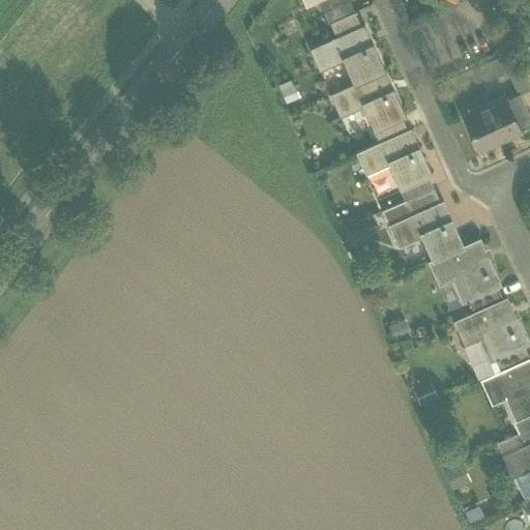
[(328,23),(354,11),(349,0),(318,0),(328,23)]
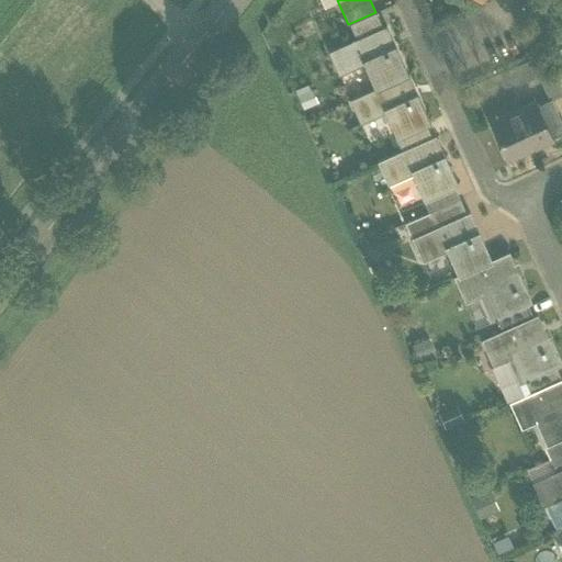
[(375,12),(349,24),(356,38),(382,26),(375,12)]
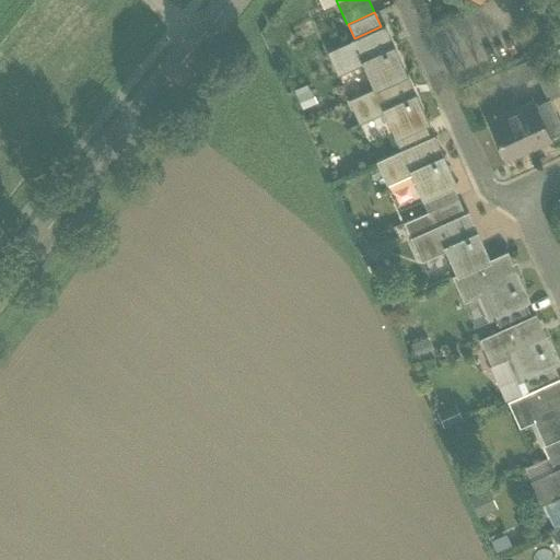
[(354,38),(327,50),(337,74),(362,63),(373,88),(373,89),(404,76),(407,74),(385,25),(381,26),(354,38)]
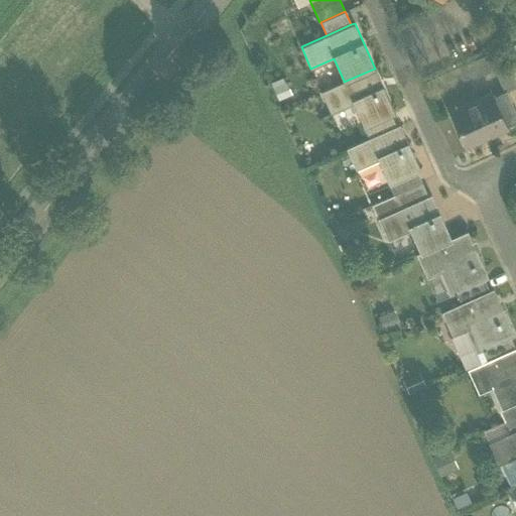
[(500,48),(467,63),(473,79),(494,70),(507,63),(500,48)]
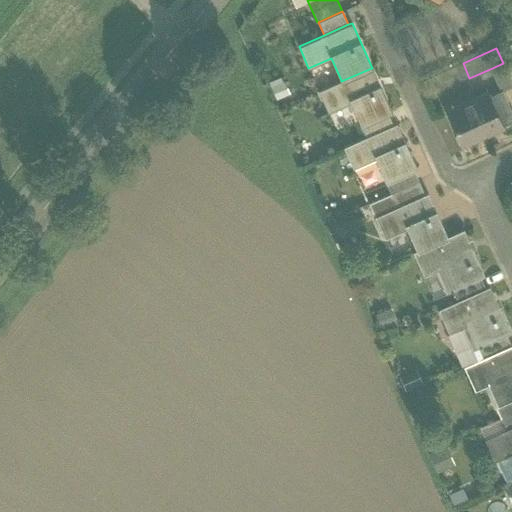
[(511,82),(504,64),(503,63),(490,69),(500,91),(511,85),(511,82)]
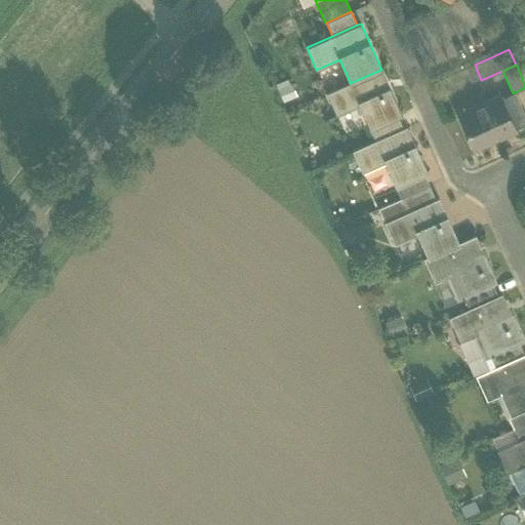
[(378,71),(350,83),(350,82),(326,92),(336,115),(359,105),(370,129),(399,117),(402,115),(381,70),(378,71)]
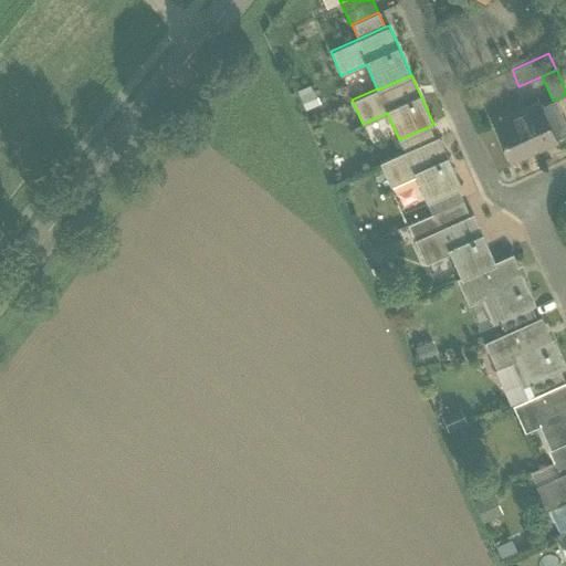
[(540,102),(493,123),(510,160),(556,139),(565,134),(565,126),(553,101),(541,106),(540,102)]
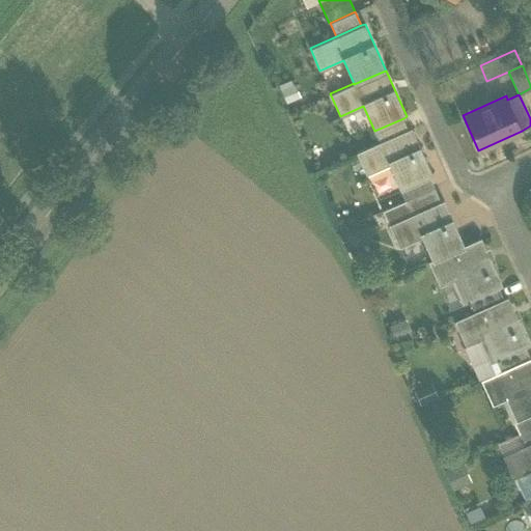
[(403,118),(374,131),(380,142),(408,130),(403,118)]
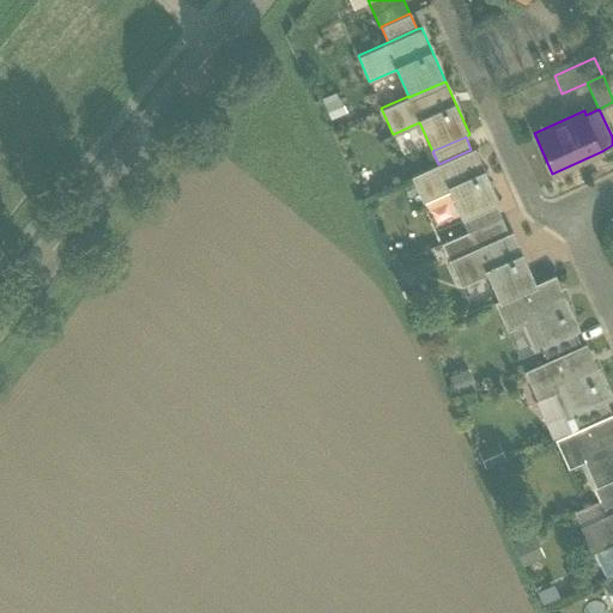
[(471,150),(438,164),(411,176),(423,202),(449,190),(461,218),(495,204),(499,201),(475,147),(471,150)]
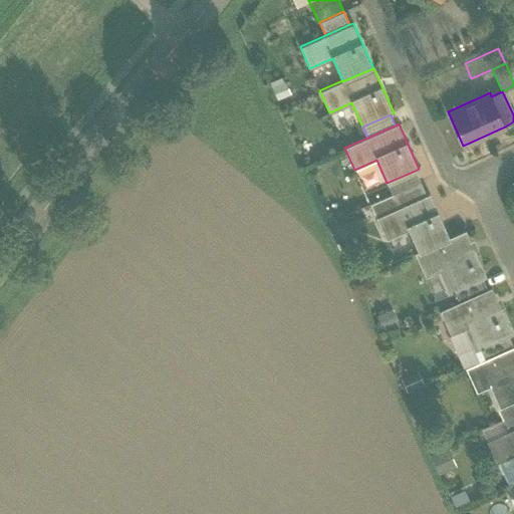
[(415,171),(387,183),(392,194),(420,182),(415,171)]
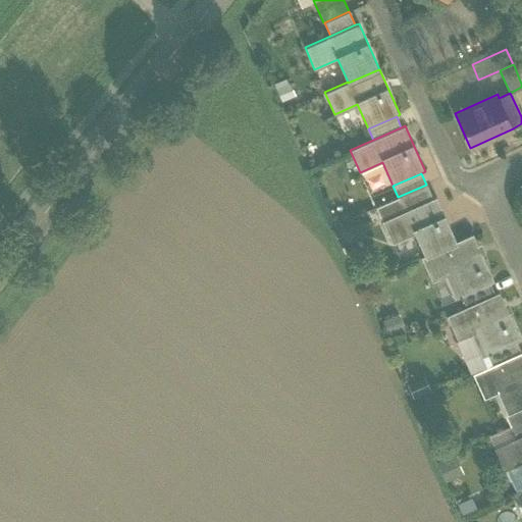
[(432,198),(426,185),(398,197),(404,211),(381,221),(392,243),(414,231),(425,256),(456,242),(456,241),(435,196),(432,198)]
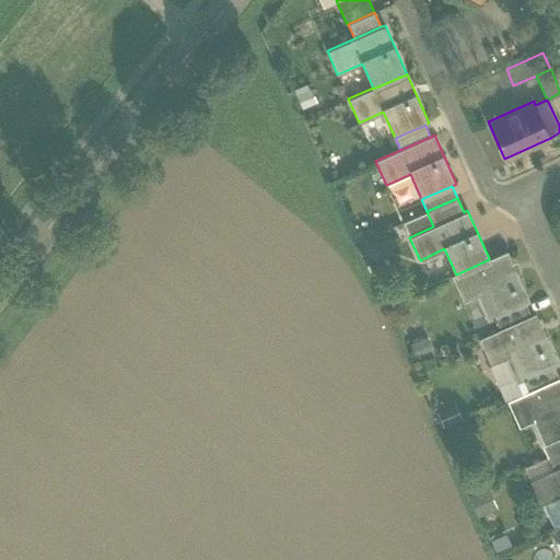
[(427,211),(403,222),(409,237),(433,226),(427,211)]
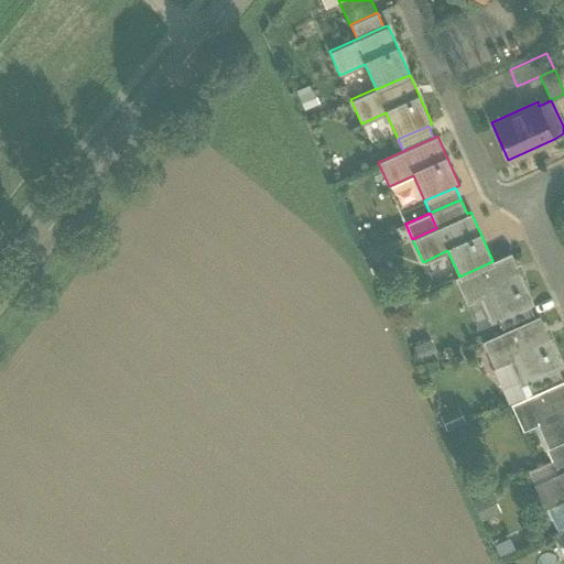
[(510,252),(492,260),(492,261),(459,277),(456,278),(456,277),(454,278),(465,304),(485,295),(496,321),(529,305),(533,303),(510,252)]
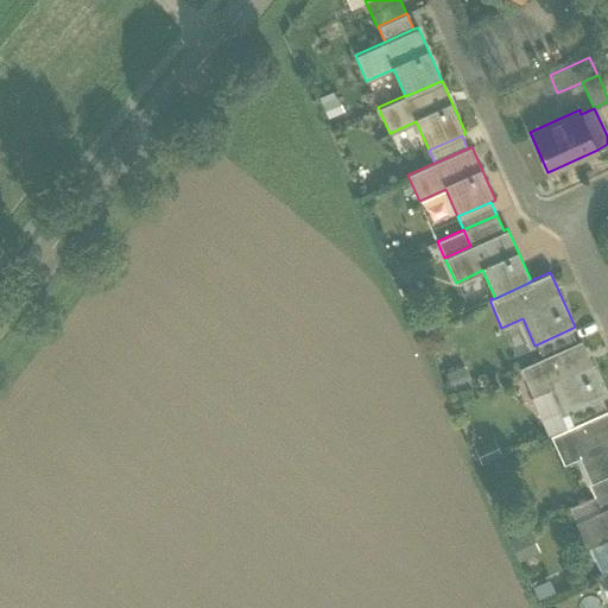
[(570,329),(536,344),(542,358),(543,359),(577,343),(576,342),(570,329)]
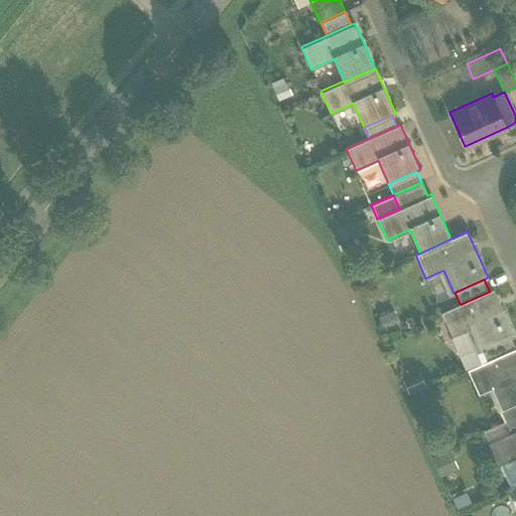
[(490,291),(461,304),(460,303),(440,312),(452,337),(470,329),(479,351),(510,337),(514,336),(493,288),(489,290),(490,291)]
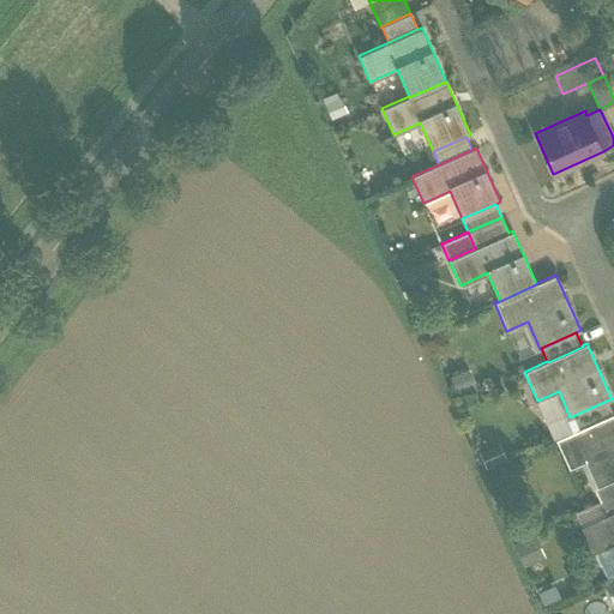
[(607,401),(572,416),(578,429),(578,431),(613,415),(613,414),(607,401)]
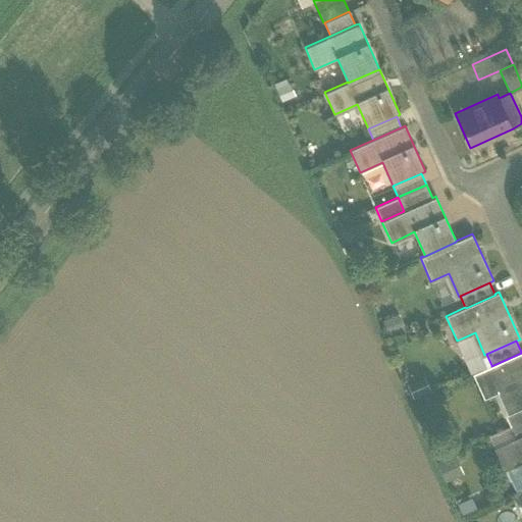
[(521,353),(491,366),(491,365),(472,374),(482,399),(501,390),(510,411),(504,414),(504,415),(521,406),(521,351),(521,352),(521,353)]
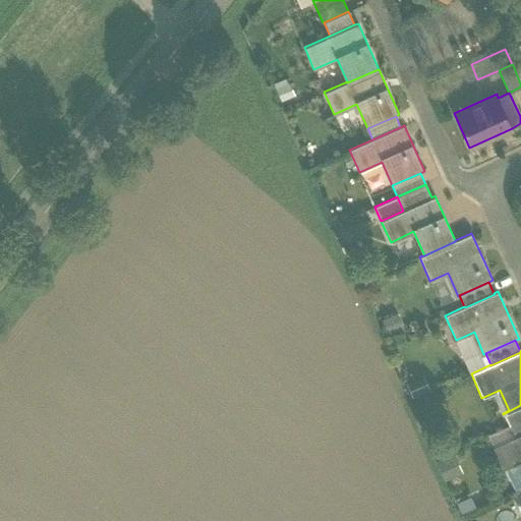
[(520,405),(503,414),(509,426),(520,420),(520,405)]
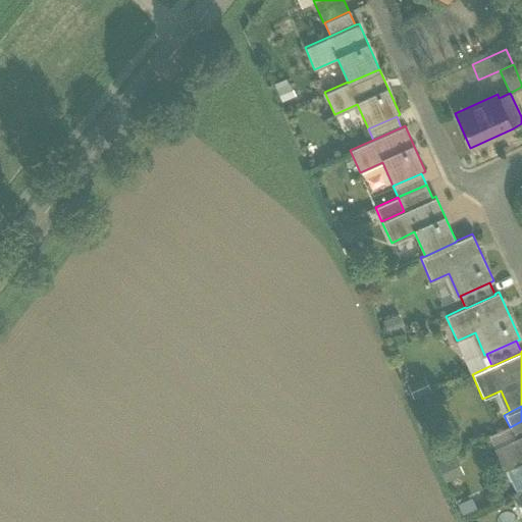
[(521,421),(510,427),(515,438),(521,434),(521,421)]
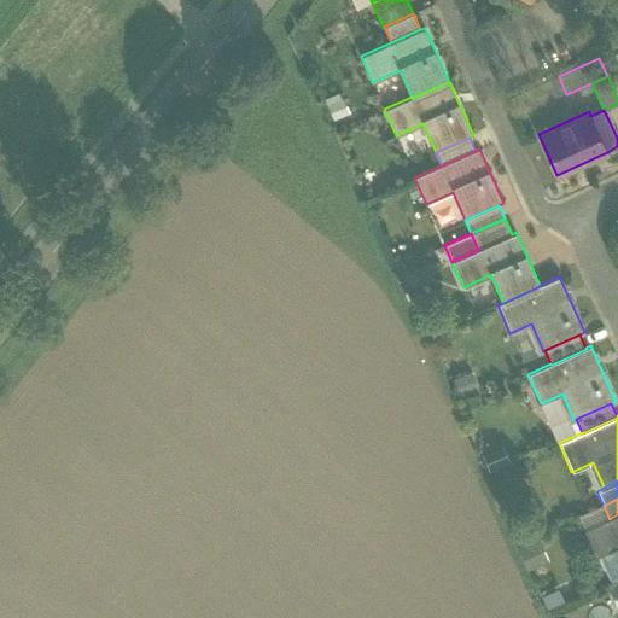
[(617,514),(610,519),(584,530),(595,557),(598,555),(610,582),(617,577),(617,514)]
